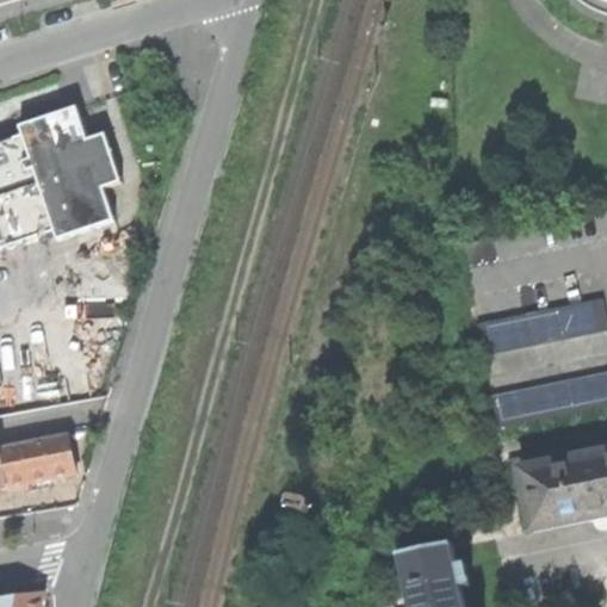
[(18,123),(23,130),(53,227),(56,237),(112,218),(100,184),(119,179),(104,132),(87,137),(74,105),(63,109),(18,123)]
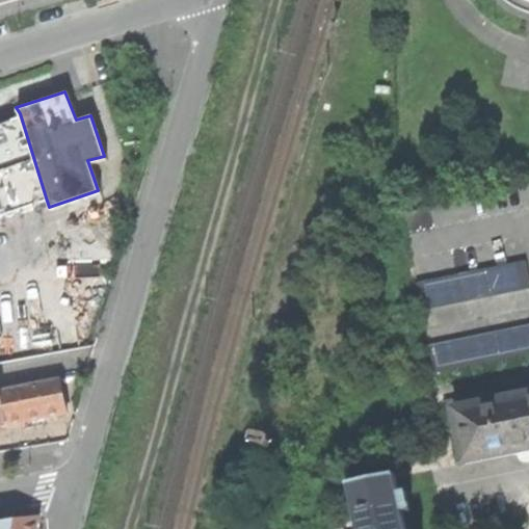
[(0,213),(46,197),(20,113),(0,120),(0,213)]
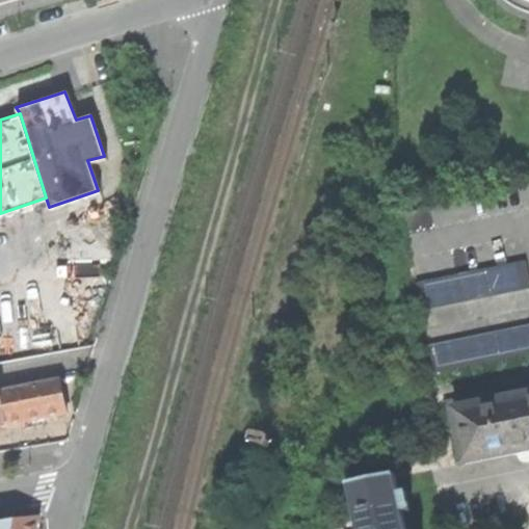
[(420,308),(528,286),(522,258),(415,281),(420,308)]
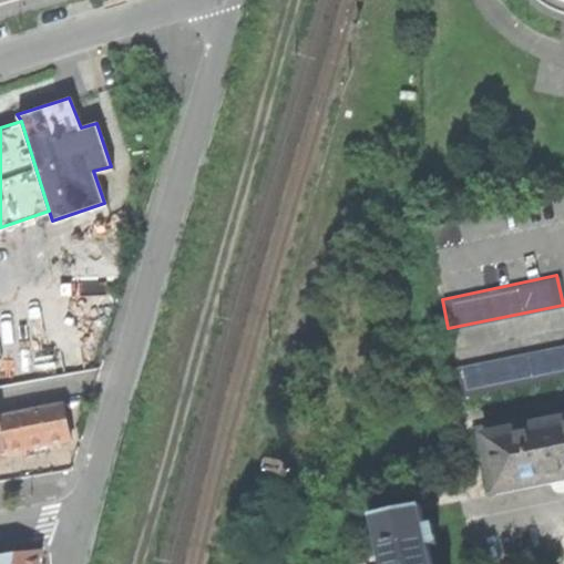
[(461,396),(563,373),(563,344),(455,366),(461,396)]
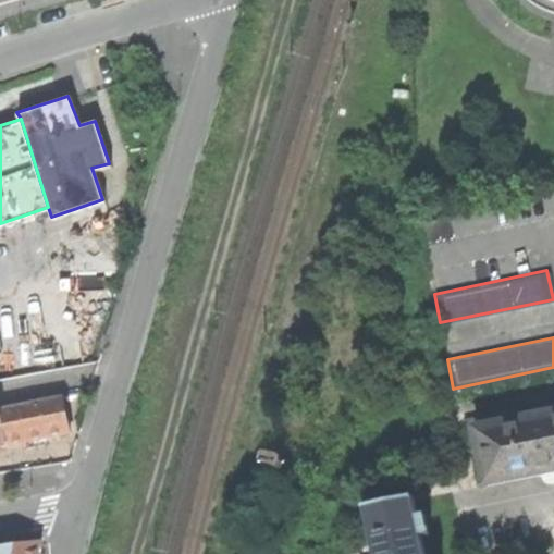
[(0,441),(66,430),(64,418),(60,392),(0,403),(0,441)]
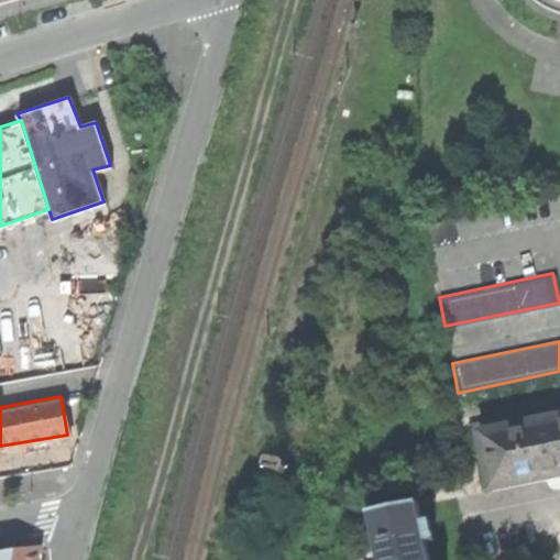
[(559,415),(485,431),(496,484),(559,470),(559,415)]
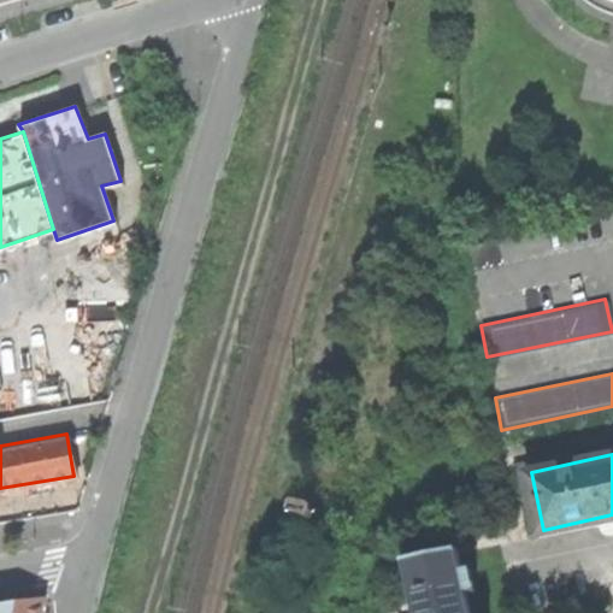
[(416,612),(466,612),(453,549),(405,560),(416,612)]
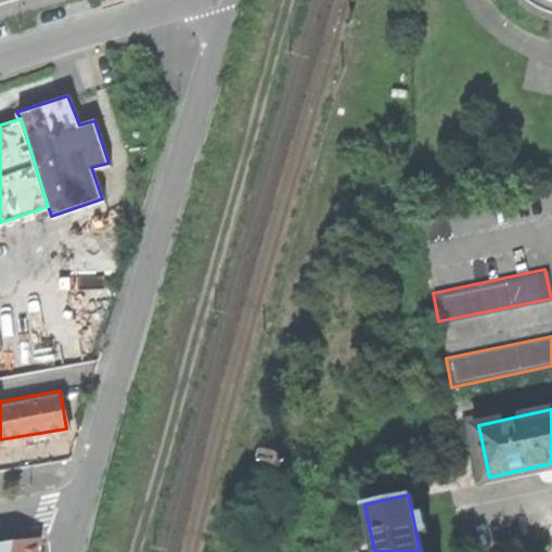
[(0,551),(35,551),(39,537),(0,543),(0,551)]
